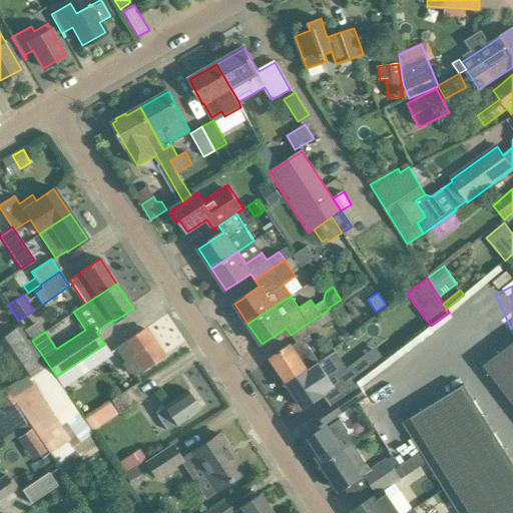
[(272,358),(288,384),(318,361),(307,344),(312,340),(309,336),(327,324),(335,318),(330,309),(321,315),(291,335),(297,343),(291,346),(291,345),(272,358)]
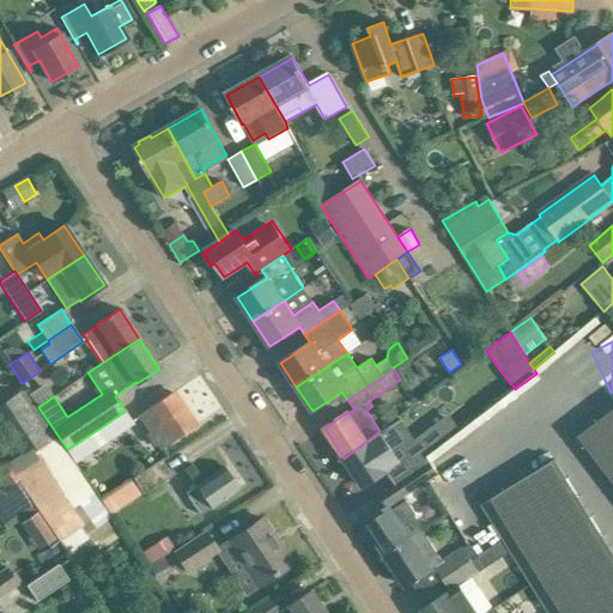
[(44,383),(29,394),(38,407),(54,396),(44,383)]
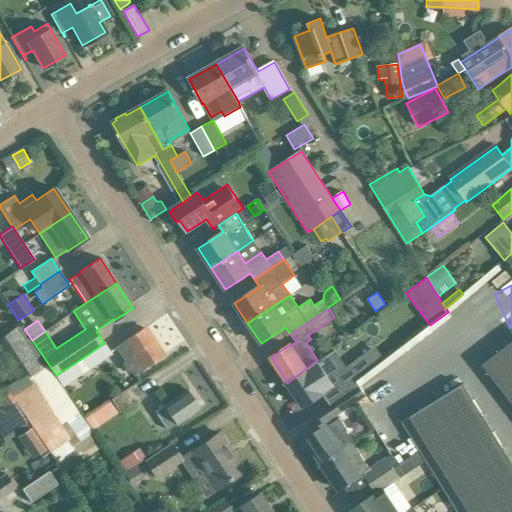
[(32,340),(24,329),(21,324),(0,338),(0,358),(15,382),(25,375),(30,382),(8,397),(3,390),(0,391),(0,434),(3,440),(29,423),(31,424),(32,424),(40,437),(60,424),(64,430),(70,426),(75,434),(83,428),(78,421),(83,418),(55,377),(56,375),(32,340)]
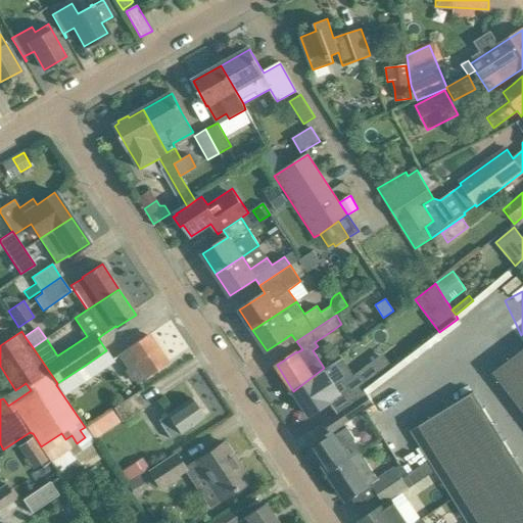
[(148,335),(131,347),(119,354),(138,382),(167,362),(148,335)]
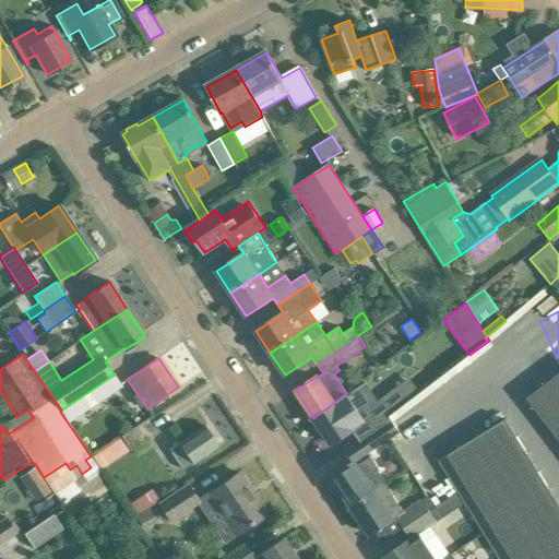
[(558,373),(528,396),(558,437),(558,373)]
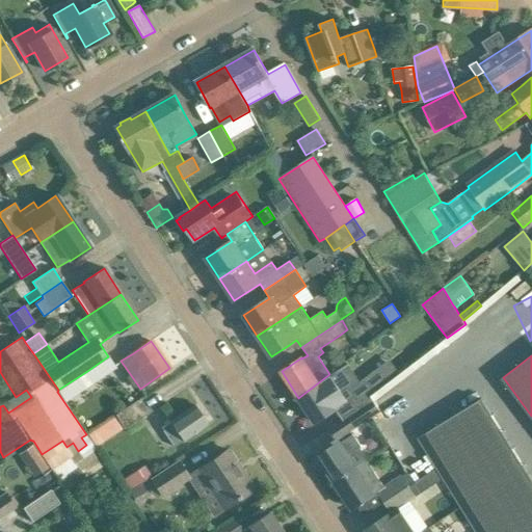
[(108,356),(87,371),(95,381),(115,367),(108,356)]
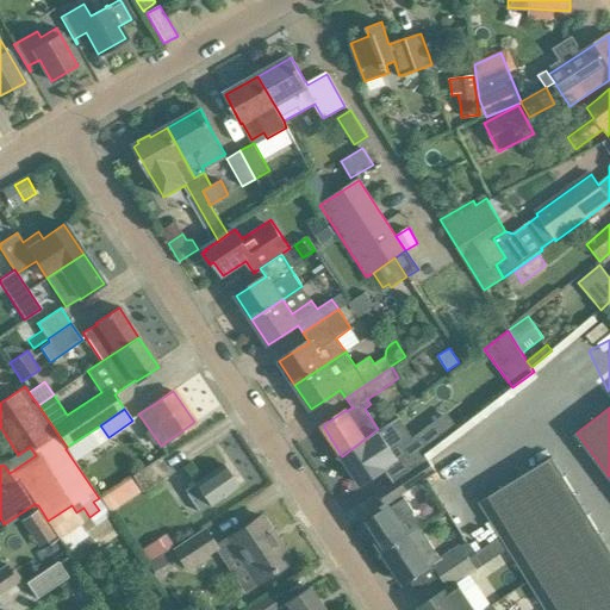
[(439,416),(412,436),(425,453),(452,434),(439,416)]
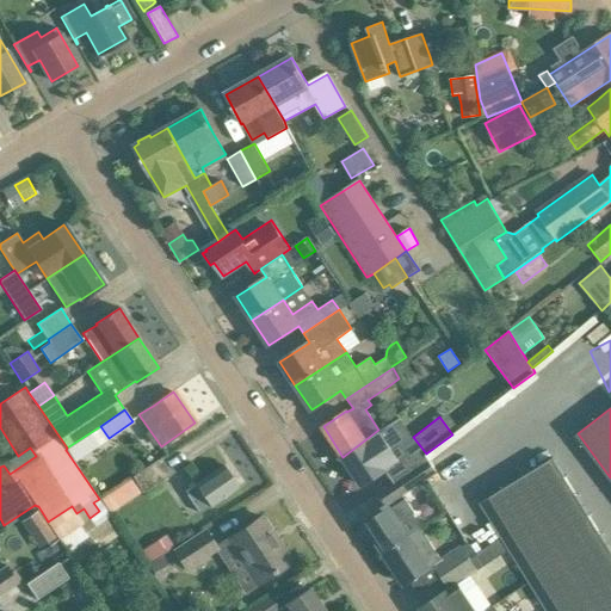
[(378,430),(343,457),(363,486),(386,470),(384,469),(399,461),(378,430)]
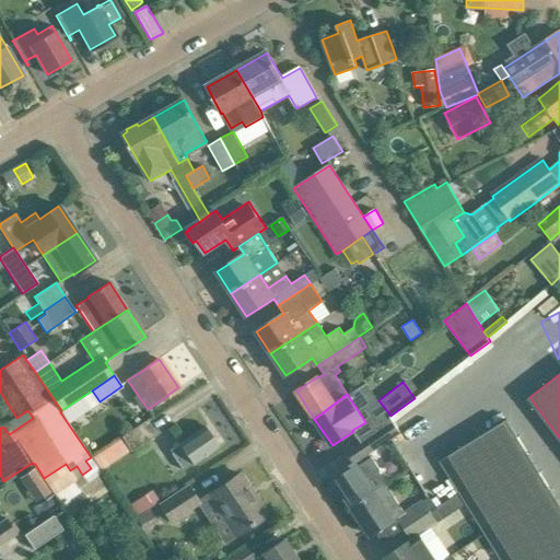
[(392,417),(391,416),(378,400),(366,409),(378,427),(392,417)]
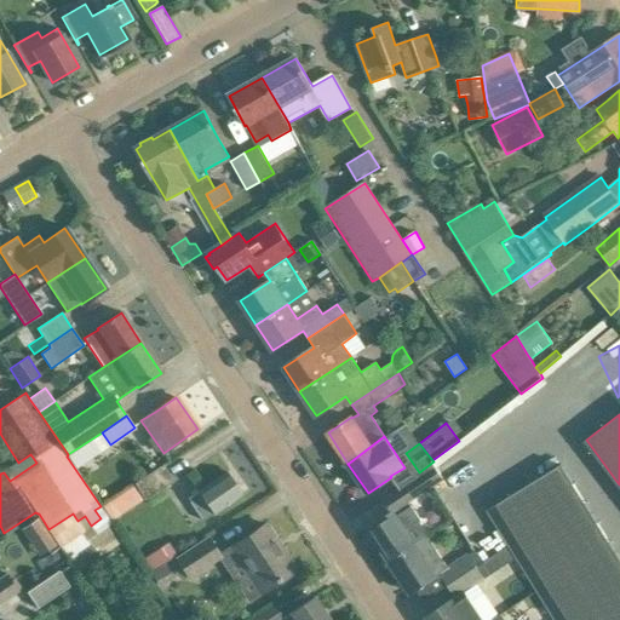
[(135,483),(145,500),(173,481),(162,464),(135,483)]
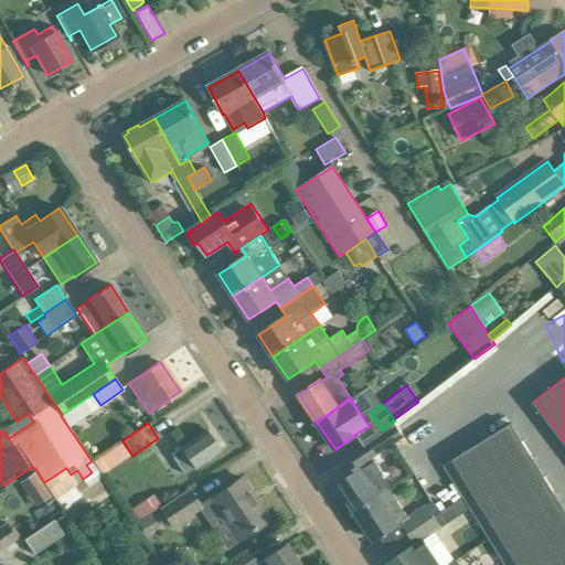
[(363,447),(371,458),(394,443),(404,436),(395,423),(380,433),(381,435),(363,447)]
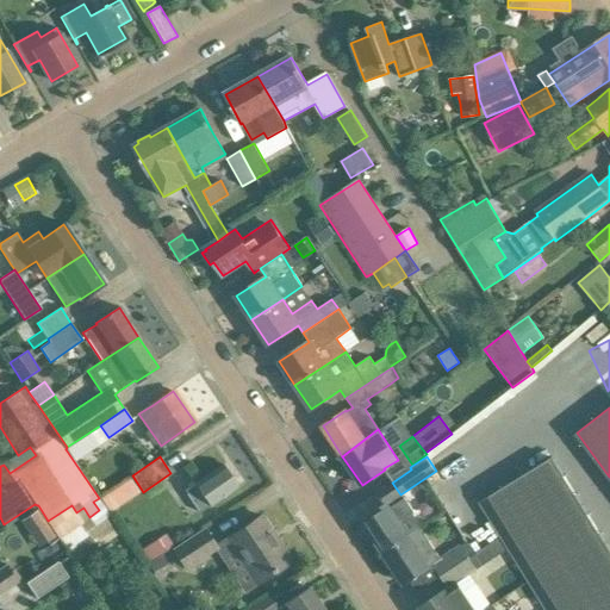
[(609,609),(609,549),(552,456),(479,503),(545,609),(609,609)]
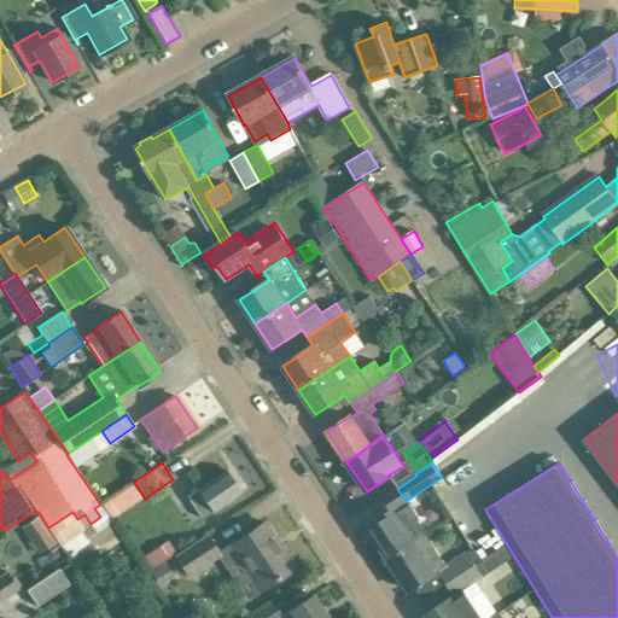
[(226,470),(205,484),(187,496),(202,518),(240,493),(226,470)]
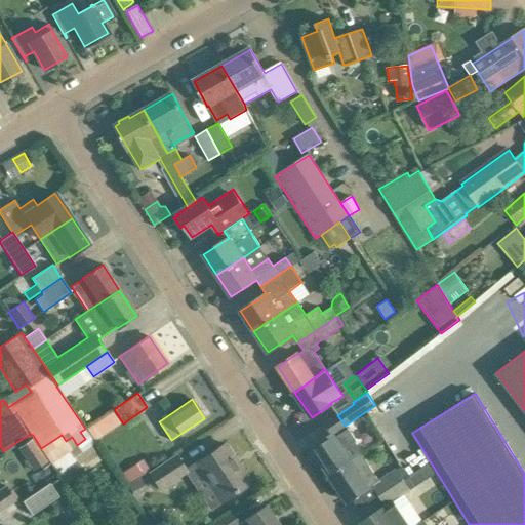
[(328,436),(312,447),(329,475),(351,460),(361,453),(353,441),(355,439),(349,429),(335,437),(332,433),(328,436)]
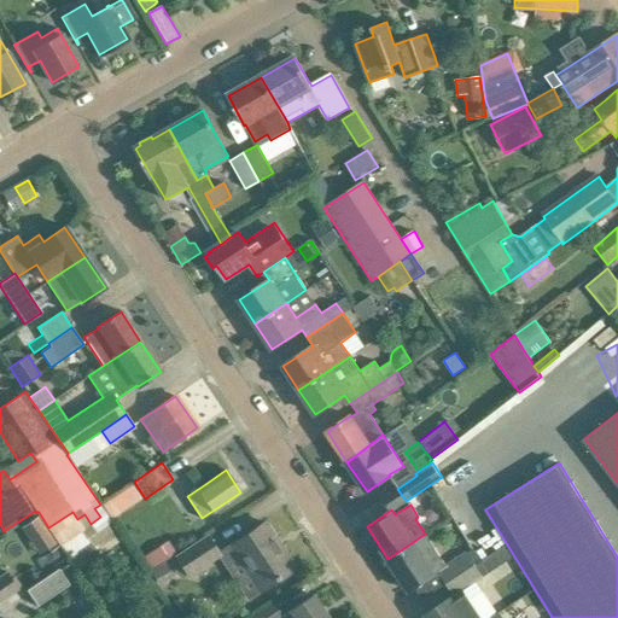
[(44,525),(36,513),(21,523),(29,535),(44,525)]
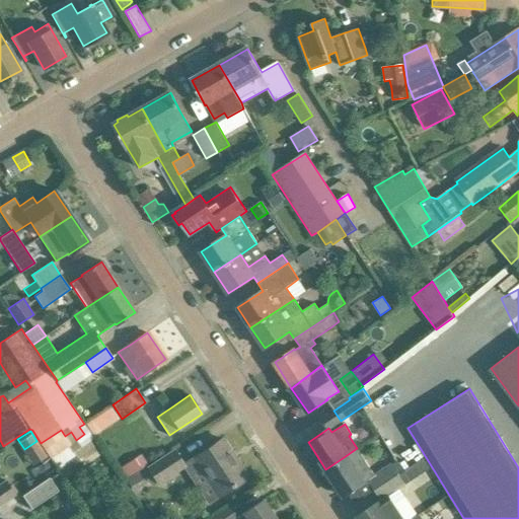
[(222,439),(194,458),(183,465),(174,451),(146,468),(142,471),(151,486),(156,483),(157,485),(183,467),(207,503),(246,475),(222,439)]
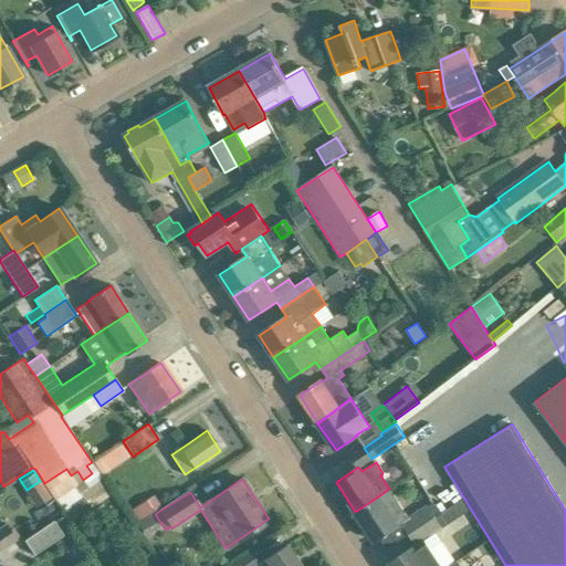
[(378,496),(355,512),(375,541),(392,528),(398,526),(401,523),(409,519),(389,489),(378,496)]
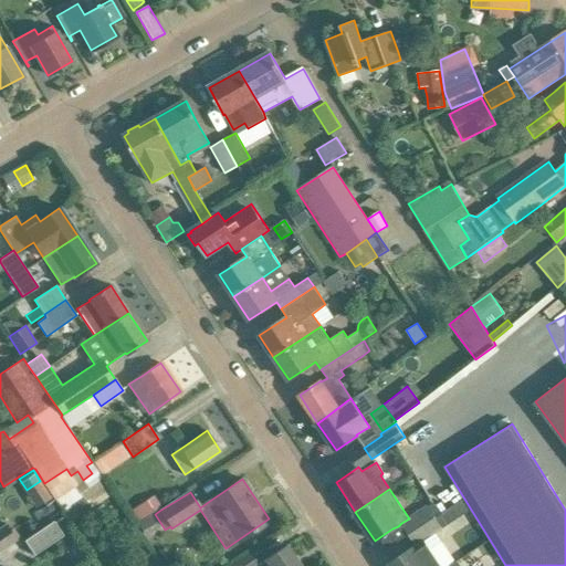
[(139,519),(158,505),(152,495),(132,509),(139,519)]
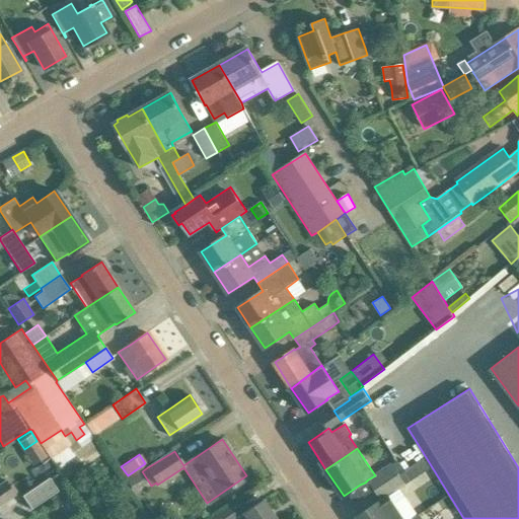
[(398,474),(375,491),(382,501),(389,496),(405,485),(427,470),(420,460),(398,474)]
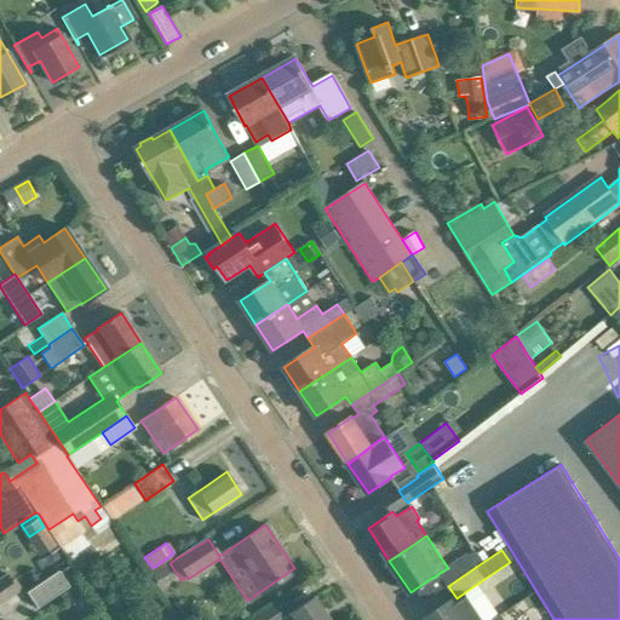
[(448,568),(440,573),(448,586),(476,567),(469,555),(448,568)]
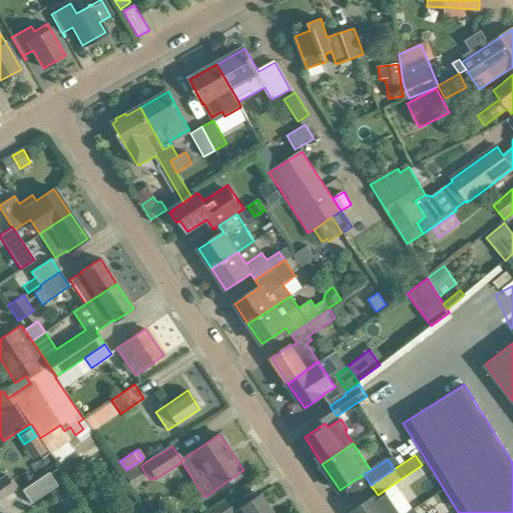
[(142,476),(136,466),(125,474),(130,483),(142,476)]
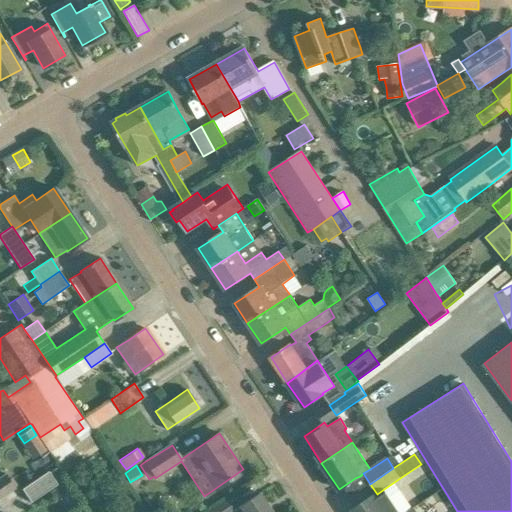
[(22,488),(31,502),(57,484),(48,470),(22,488)]
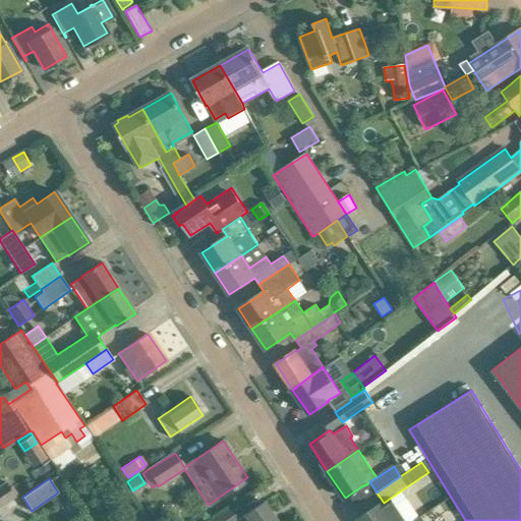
[(0,484),(0,507),(15,497),(4,482),(0,484)]
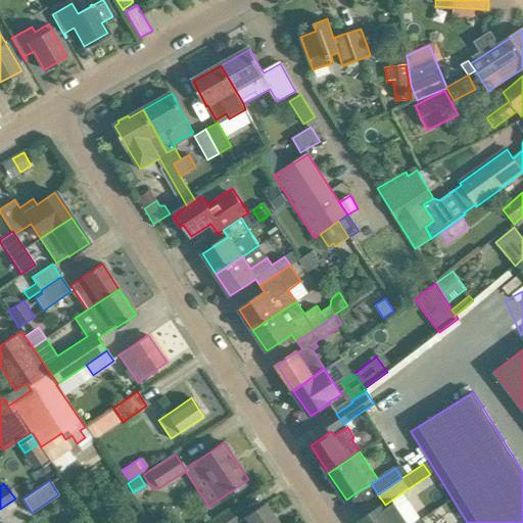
[(376,509),(360,520),(361,522),(408,522),(392,500),(385,505),(381,507),(381,506),(376,509)]
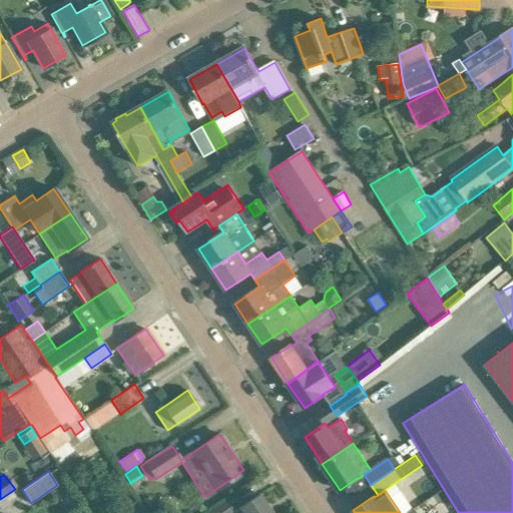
[(271,512),(259,494),(239,507),(243,512),(271,512)]
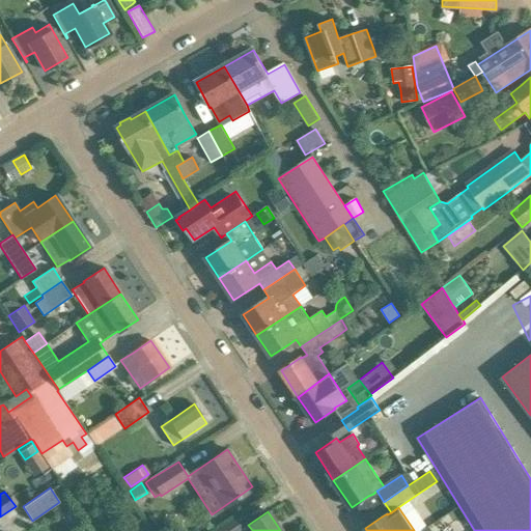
[(235,519),(217,530),(241,530),(243,530),(235,519)]
